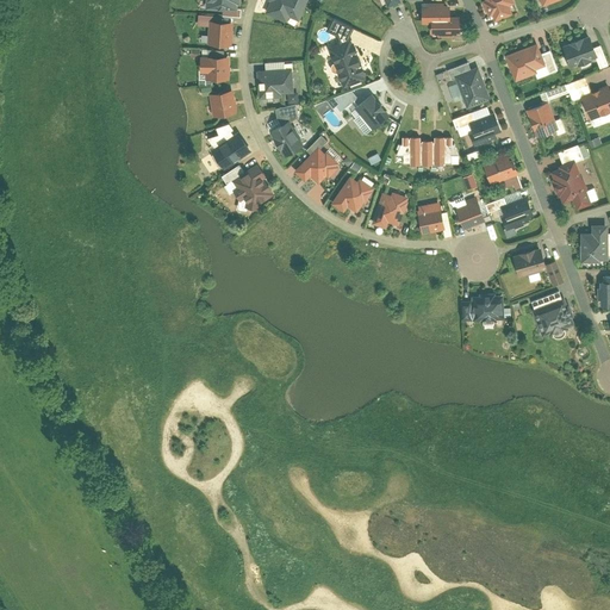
[(307,0),(269,0),(265,11),(287,20),(290,16),(299,20),(307,0)]
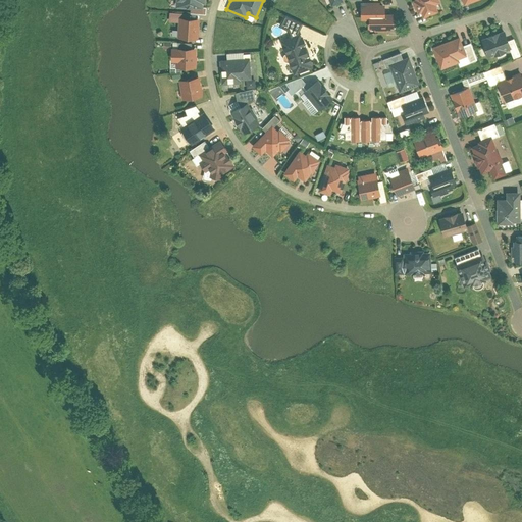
[(440,1),(439,0),(413,0),(419,13),(421,12),(422,17),(438,10),(435,3),(440,1)]
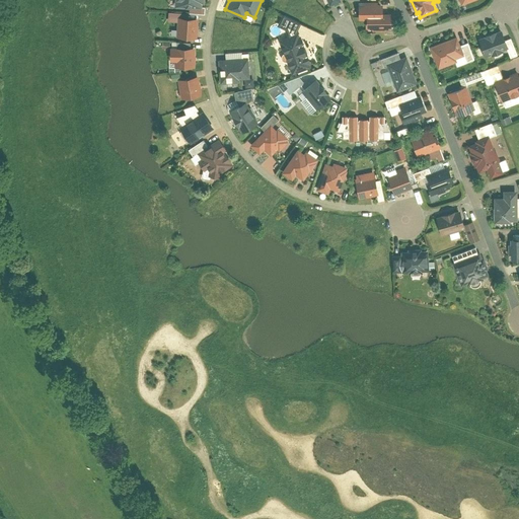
[(363,5),(359,5),(359,19),(367,19),(367,27),(372,27),(372,30),(387,30),(387,27),(391,27),(391,12),(383,13),(383,4),(377,4),(377,2),(363,2),(363,5)]
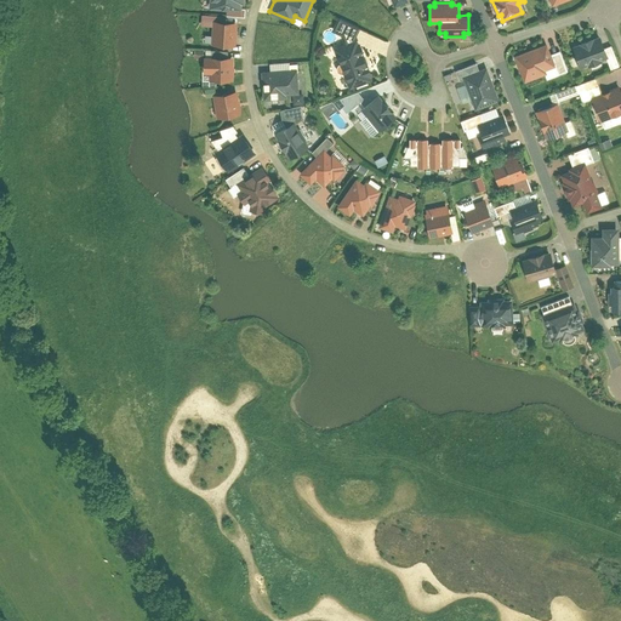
[(235,45),(238,20),(212,18),(211,43),(235,45)]
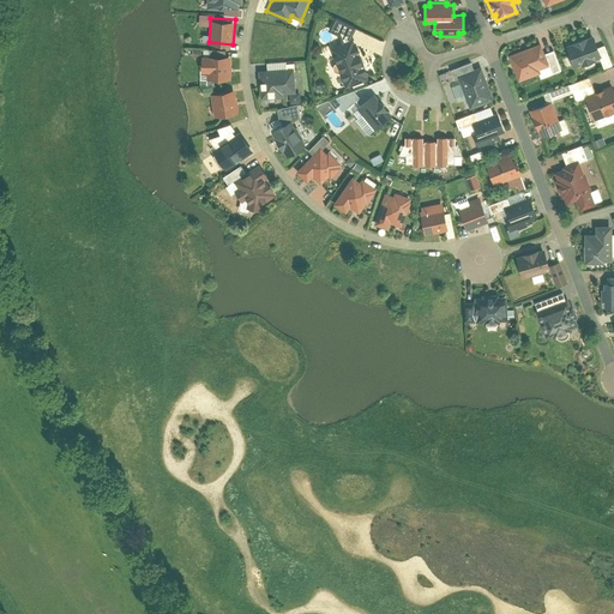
[(601,55),(593,34),(565,44),(573,66),(601,55)]
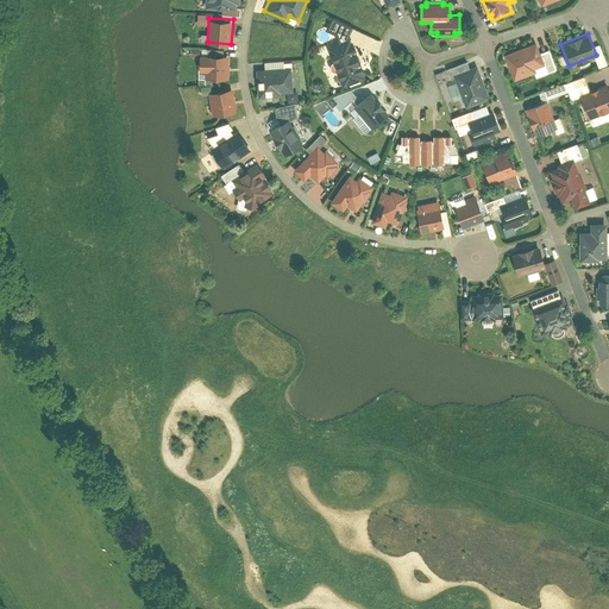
[(350,37),(327,45),(343,86),(365,77),(350,37)]
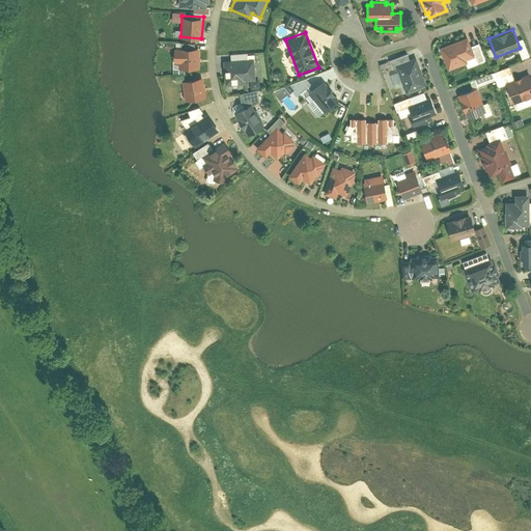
[(468,35),(440,47),(448,70),(468,62),(467,59),(476,56),(468,35)]
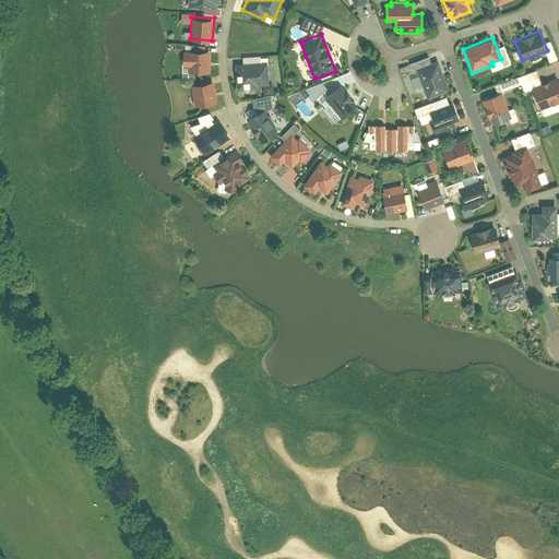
[(211,71),(211,49),(188,49),(188,71),(211,71)]
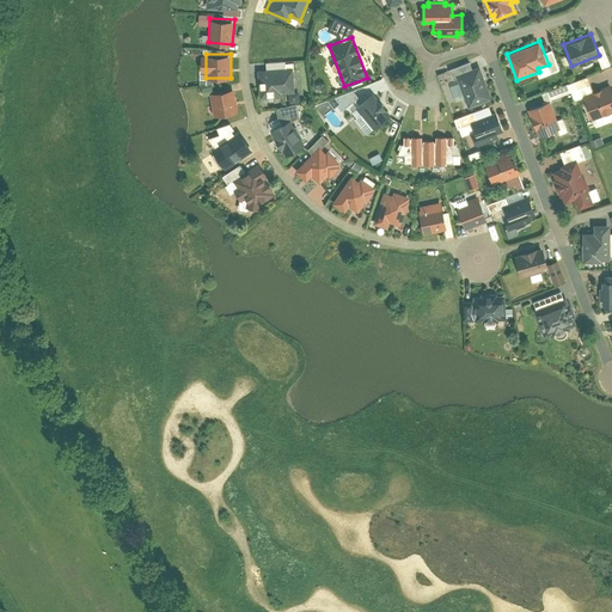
[(493,98),(479,65),(454,74),(467,108),(493,98)]
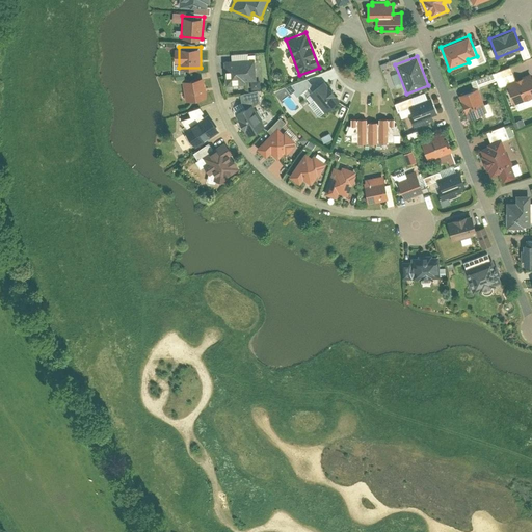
[(255,57),(224,59),(225,85),(245,83),(245,80),(257,79),(255,57)]
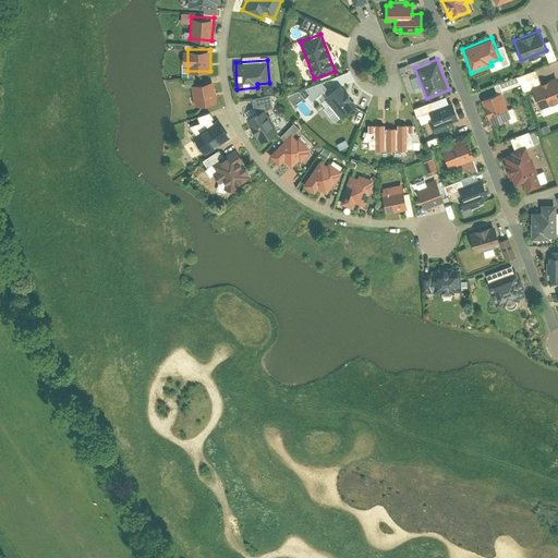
[(538,71),(504,82),(506,89),(541,79),(538,71)]
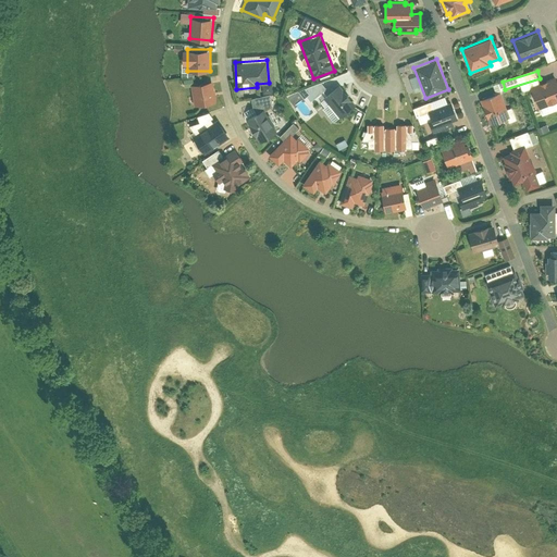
[(556,78),(556,75),(530,85),(539,109),(556,101),(556,78)]
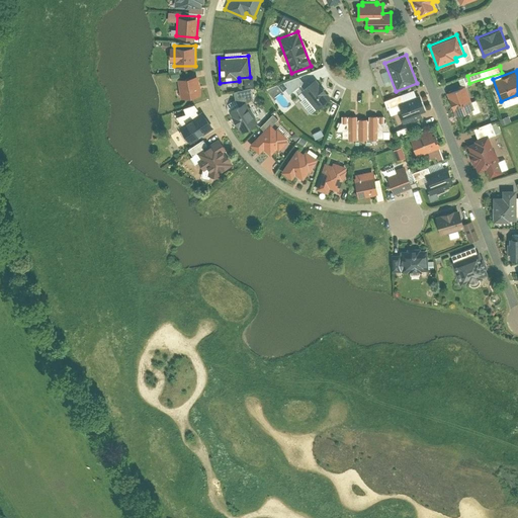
[(198,75),(177,78),(180,97),(201,94),(198,75)]
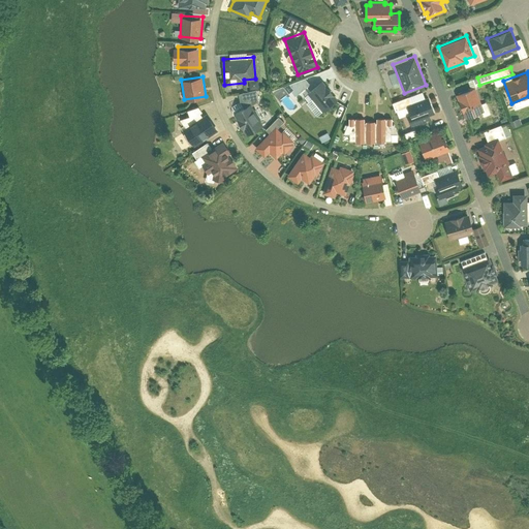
[(338,98),(322,79),(307,92),(322,112),(338,98)]
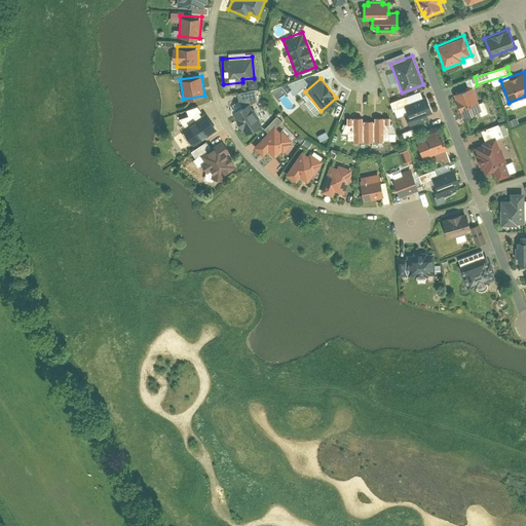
[(482,110),(473,86),(454,94),(462,117),(482,110)]
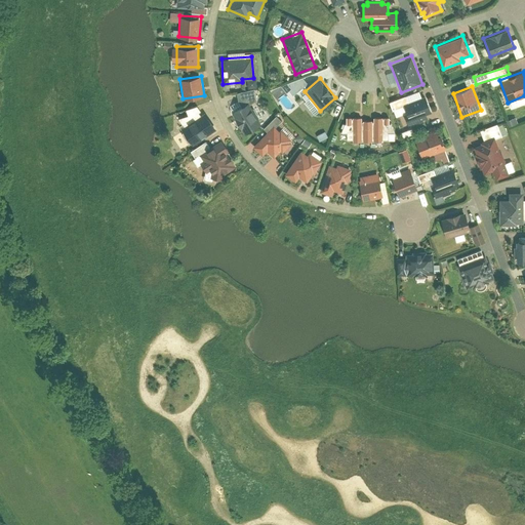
[(425,95),(404,103),(408,112),(404,113),(408,123),(413,121),(414,124),(423,121),(422,118),(428,116),(427,113),(432,111),(425,95)]
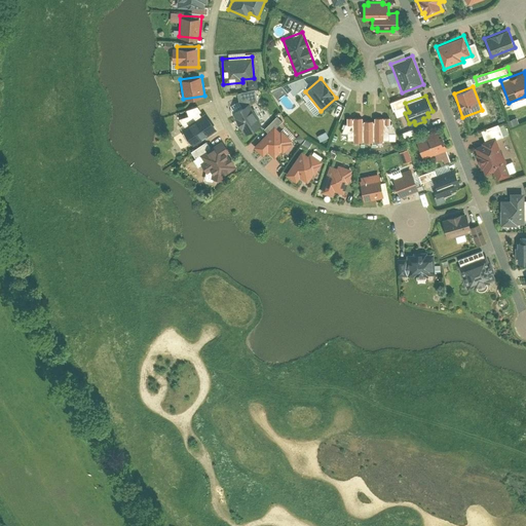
[(262,123),(249,102),(232,112),(246,134),(262,123)]
